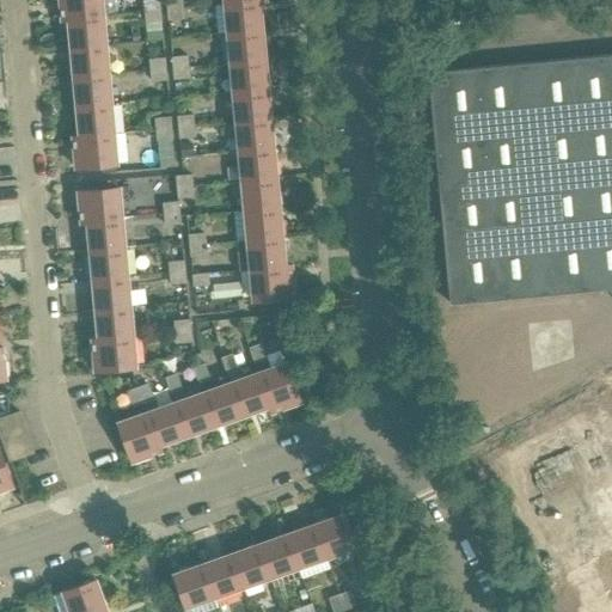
[(61,0),(63,19),(103,16),(101,0),(61,0)]
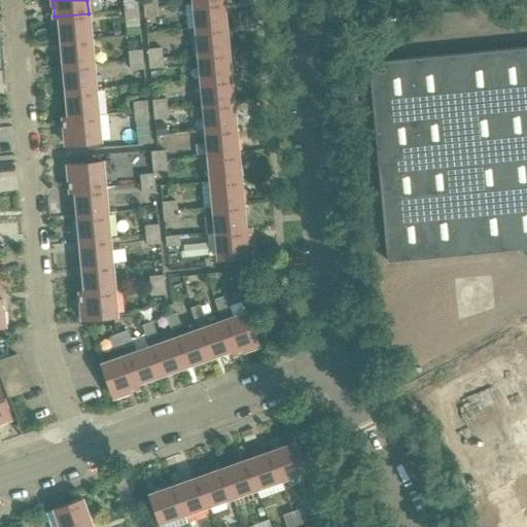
[(126,10),(138,8),(137,0),(129,0),(125,0),(126,10)]
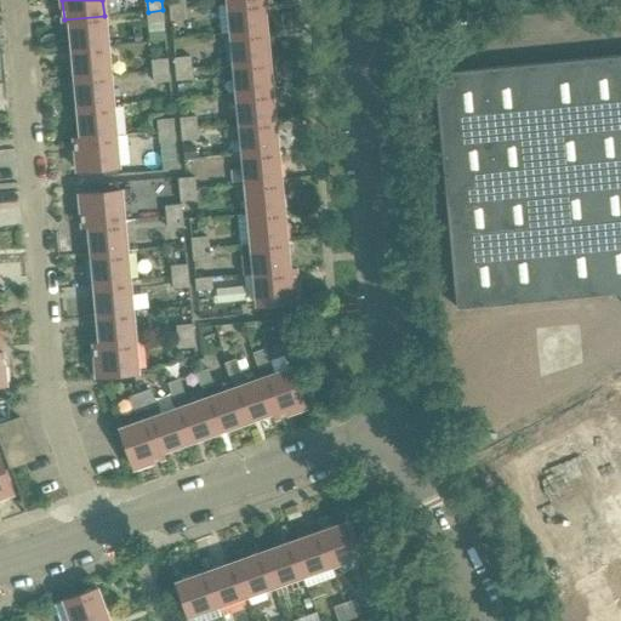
[(232,34),(266,30),(263,1),(269,1),(269,0),(266,0),(229,4),(232,34)]
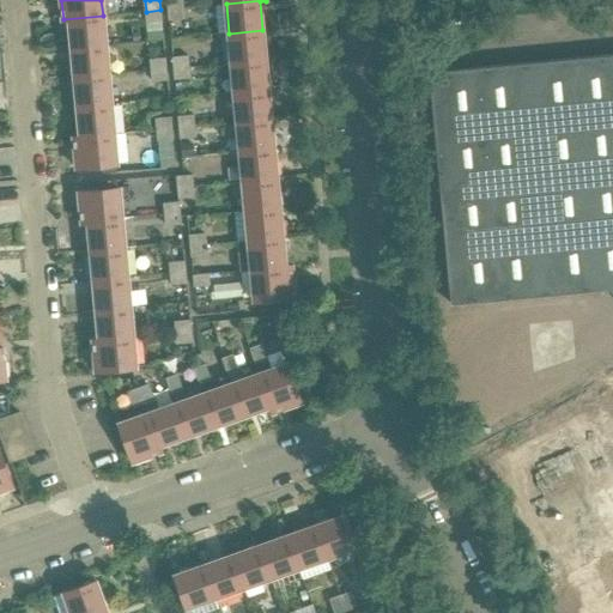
[(183,7),(169,10),(170,20),(184,19),(183,7)]
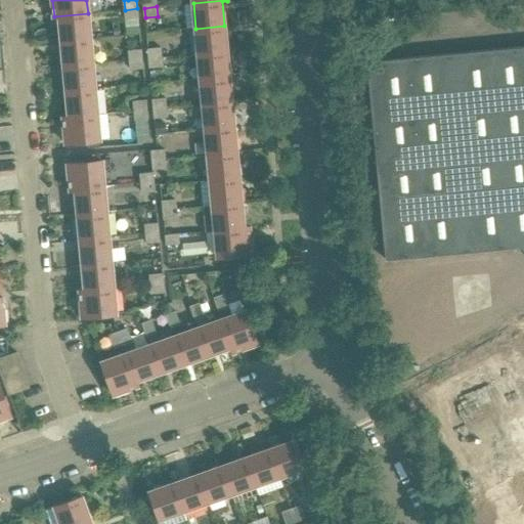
[(137,8),(125,10),(126,18),(138,17),(137,8)]
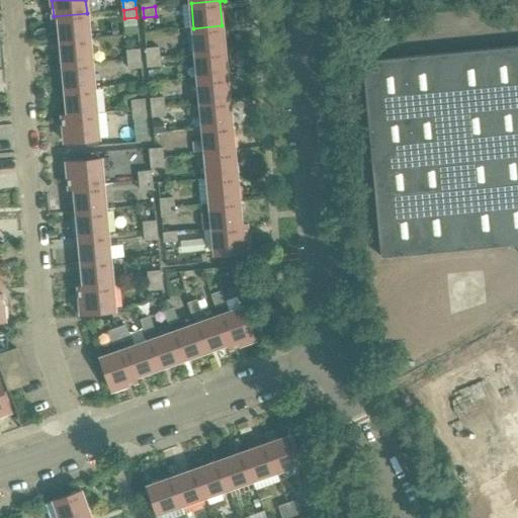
[(61,40),(89,37),(87,13),(54,16),(54,17),(59,16),(61,40)]
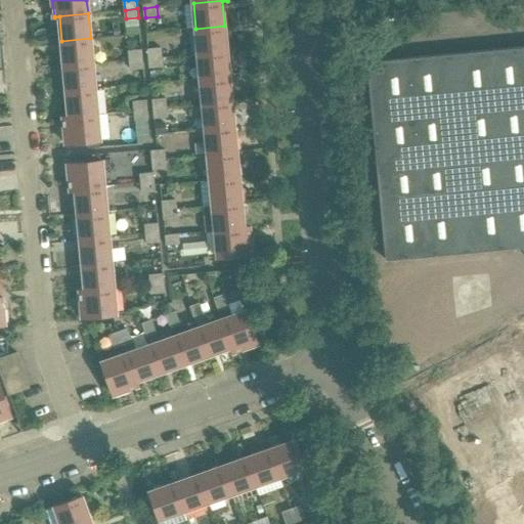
[(224,26),(195,29),(199,53),(226,51),(224,26)]
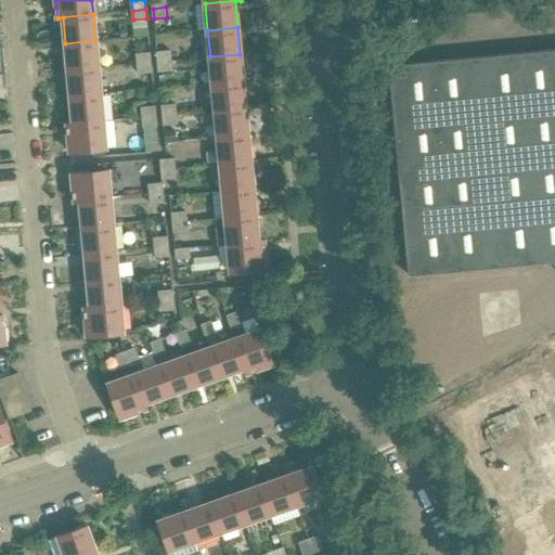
[(95,40),(65,43),(68,71),(98,67),(95,40)]
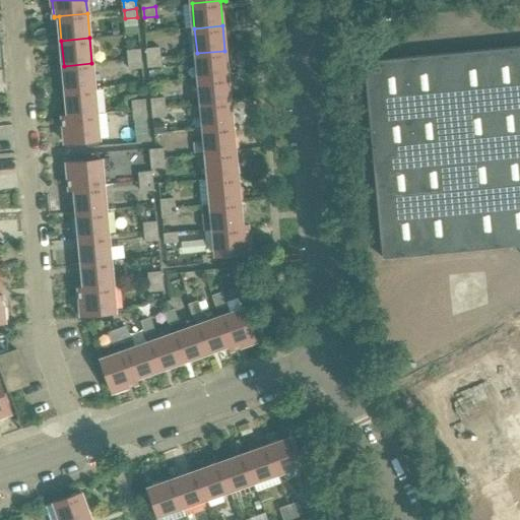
[(147,58),(160,57),(159,48),(146,49),(147,58)]
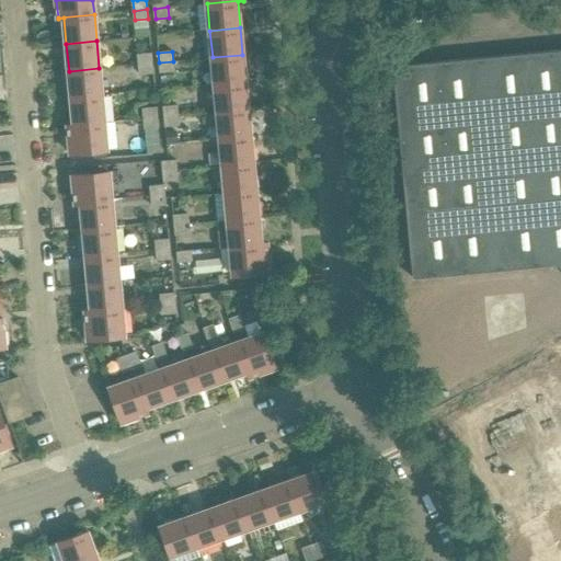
[(138,65),(152,63),(151,53),(138,55),(138,65)]
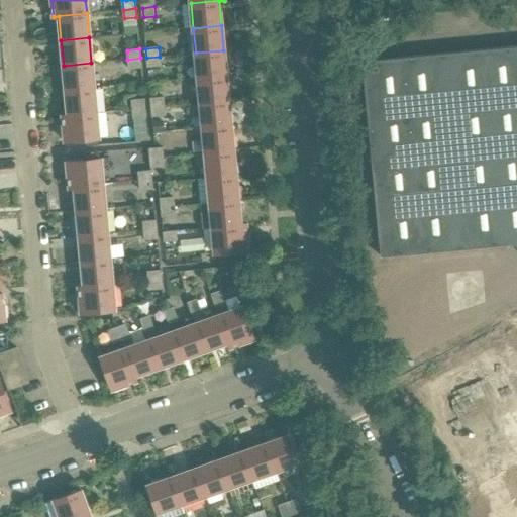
[(516,48),(358,66),(378,261),(511,244),(516,250),(516,48)]
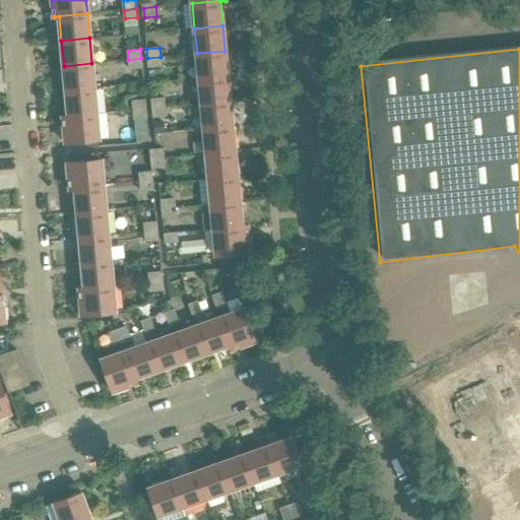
[(199,78),(226,75),(224,51),(197,53),(199,78)]
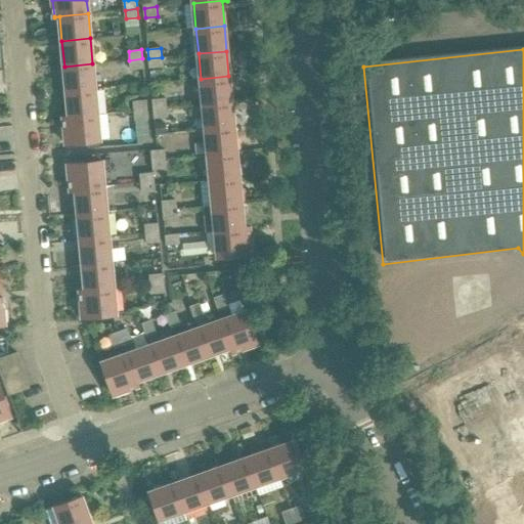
[(162,57),(148,58),(149,68),(163,67),(162,57)]
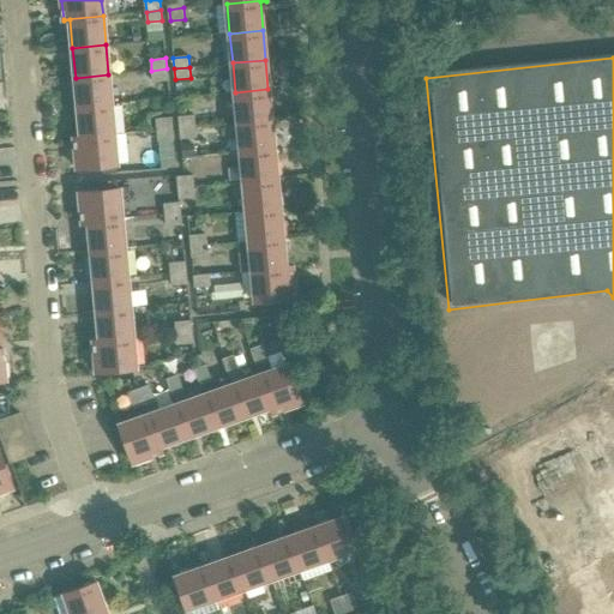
[(167,68),(151,71),(152,82),(168,80),(167,68)]
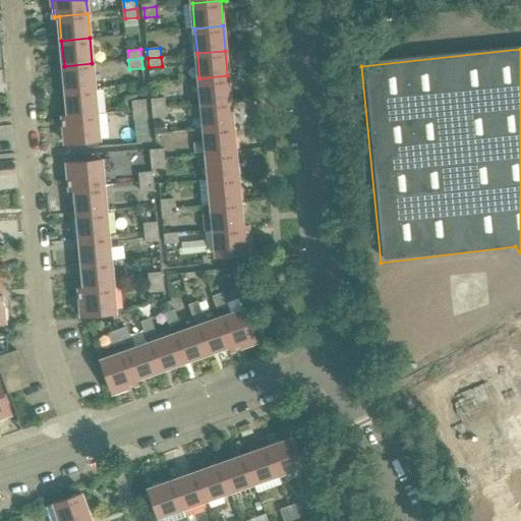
[(66,91),(95,89),(92,63),(64,66),(66,91)]
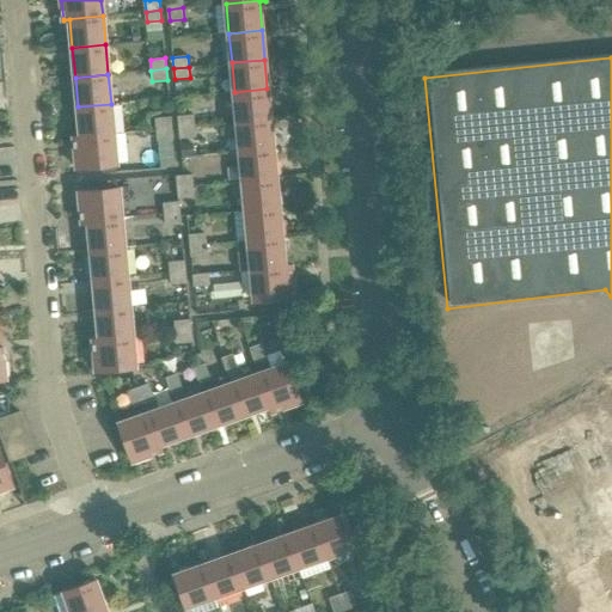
[(267,89),(234,92),(238,122),(270,118),(267,89)]
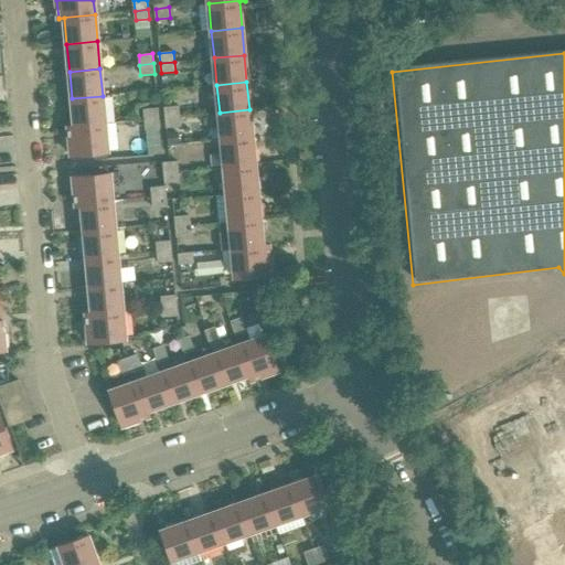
[(103,96),(72,98),(74,125),(68,126),(68,127),(105,124),(103,96)]
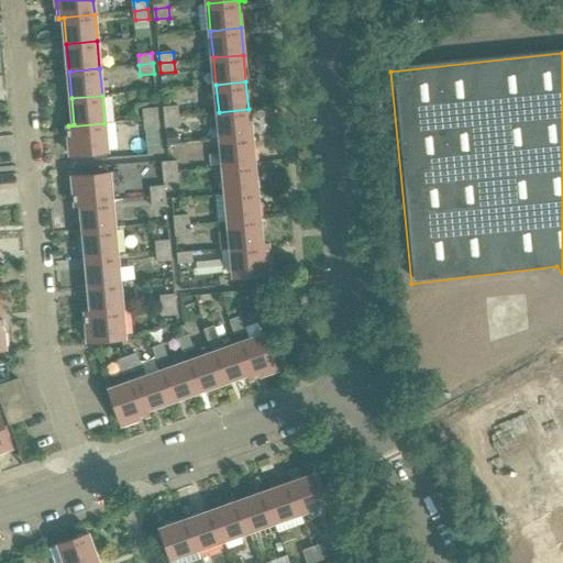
[(165,117),(179,116),(178,107),(164,108),(165,117)]
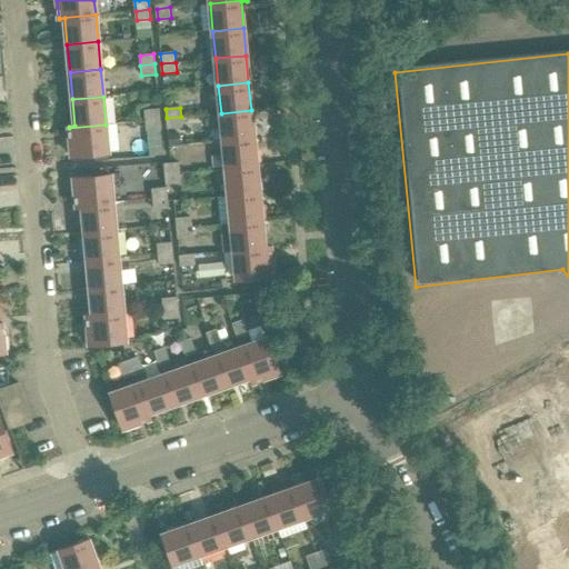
[(146,120),(160,119),(159,109),(145,110),(146,120)]
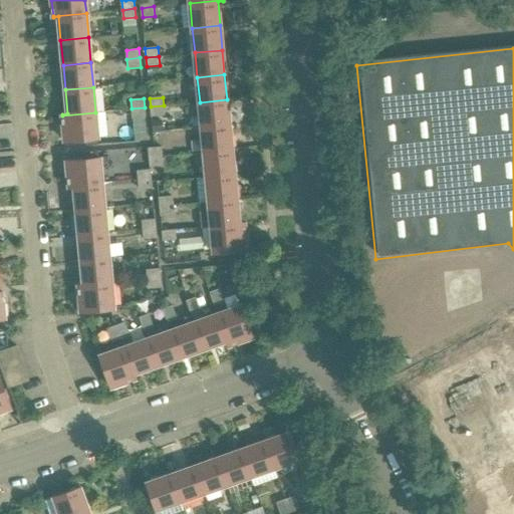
[(202,126),(229,124),(227,99),(200,102),(202,126)]
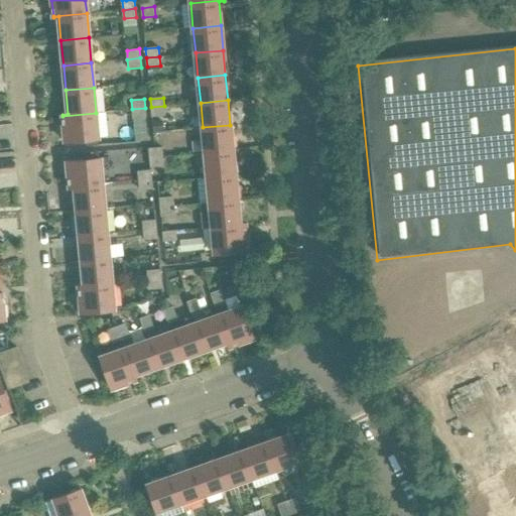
[(164,106),(151,107),(152,116),(165,115),(164,106)]
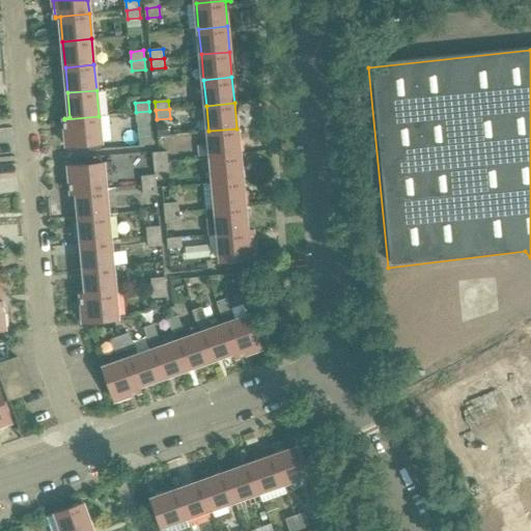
[(149,111),(136,112),(137,121),(150,120),(149,111)]
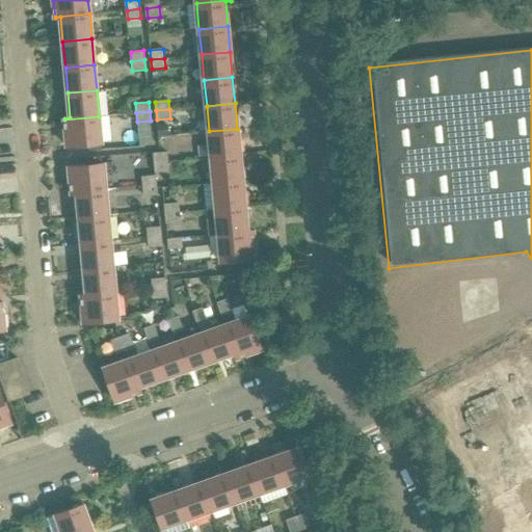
[(99,116),(64,120),(67,145),(101,141),(99,116)]
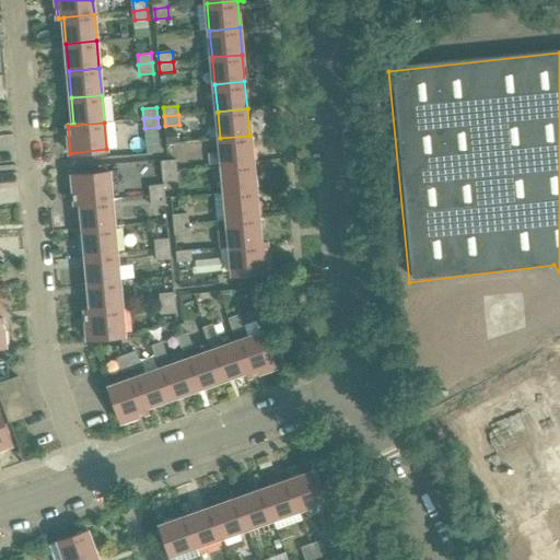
[(176,130),(166,131),(167,142),(177,141),(176,130)]
